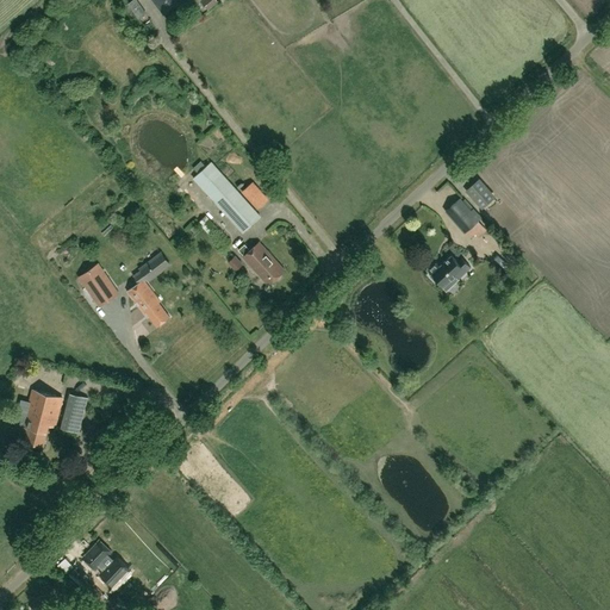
[(138,19),(147,13),(136,0),(132,0),(128,4),(138,19)]
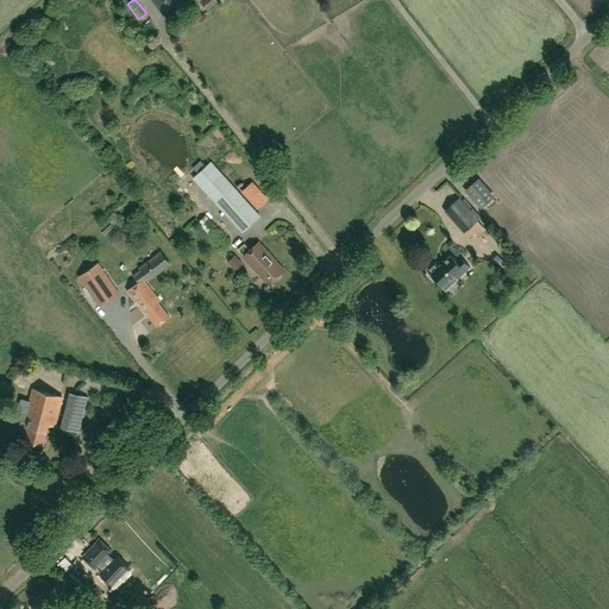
[(152,0),(163,13),(180,0),(152,0)]
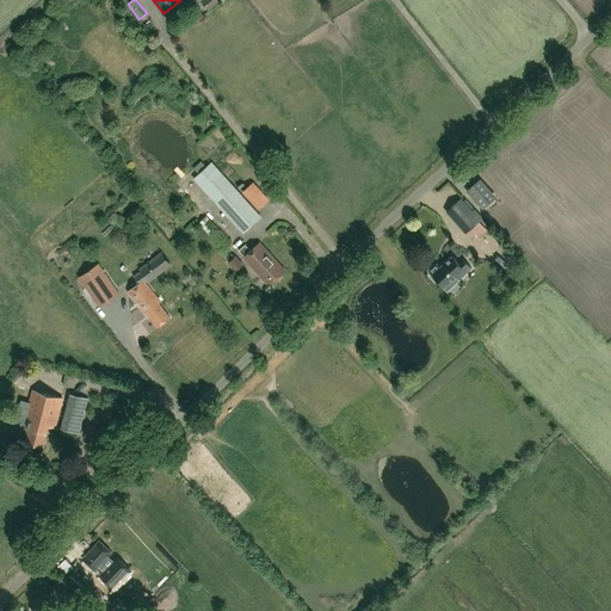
[(261,217),(213,161),(193,178),(244,233),(261,217)]
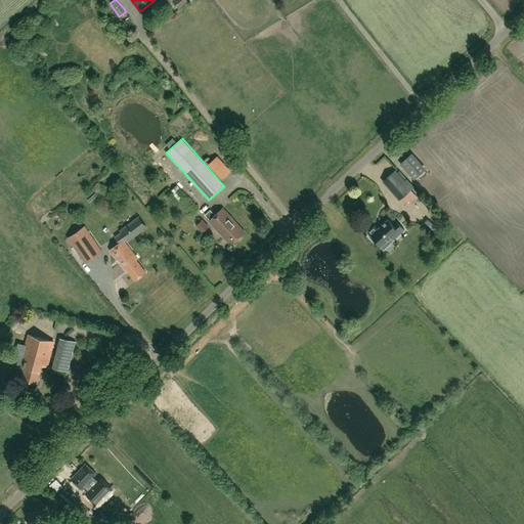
[(415,178),(424,169),(412,156),(402,165),(415,178)]
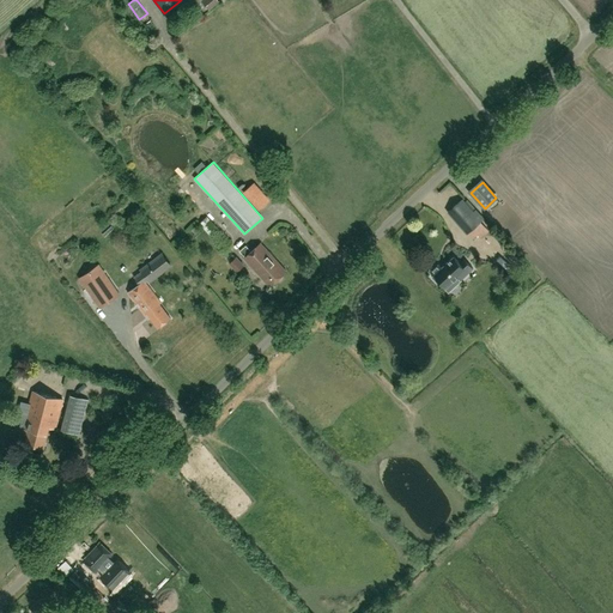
[(259,210),(267,202),(252,186),(243,193),(259,210)]
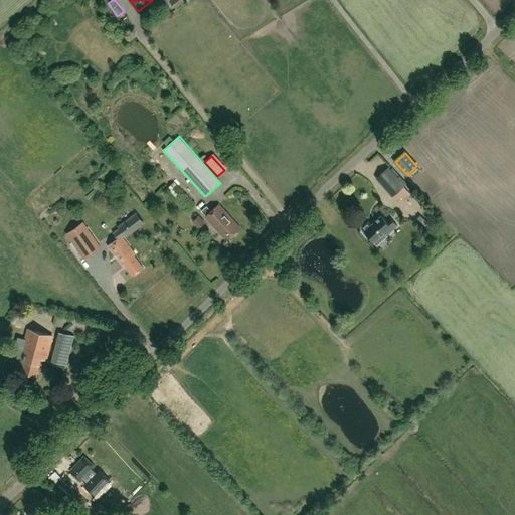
[(404,186),(388,168),(376,178),(392,196),(393,196),(397,200),(401,197),(403,200),(410,194),(403,186),(404,186)]
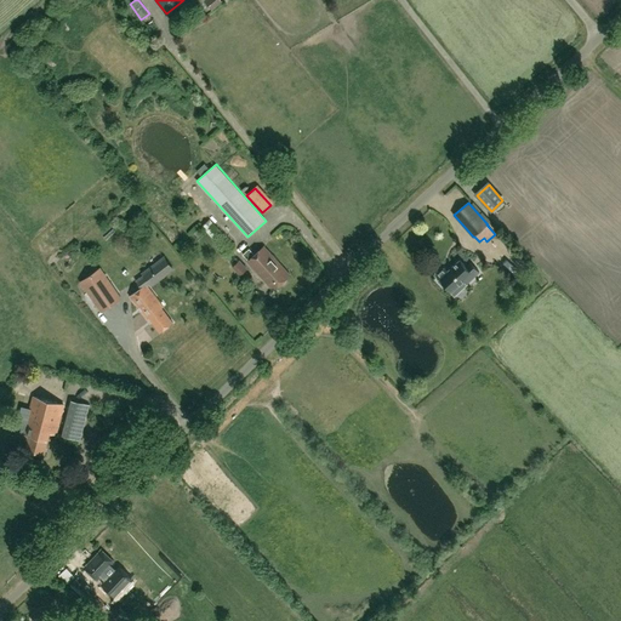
[(290,275),(279,263),(265,246),(255,255),(250,249),(244,254),(249,260),(248,261),(273,290),(290,275)]
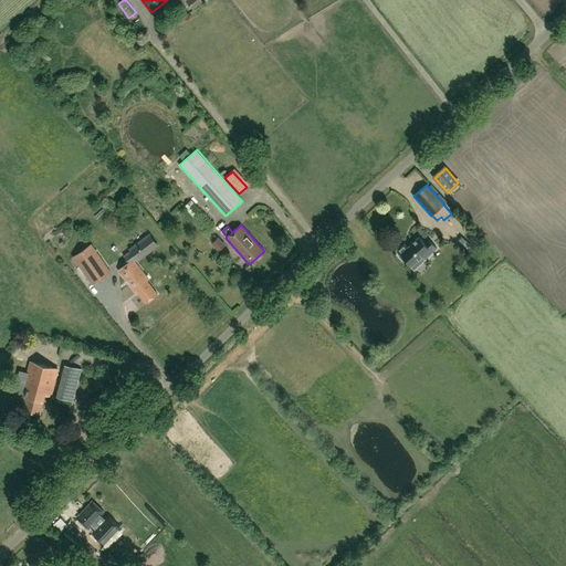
[(135,289),(146,302),(158,293),(147,280),(148,279),(134,260),(144,252),(145,253),(156,244),(148,234),(137,243),(138,244),(124,257),(128,262),(117,271),(134,291),(135,289)]
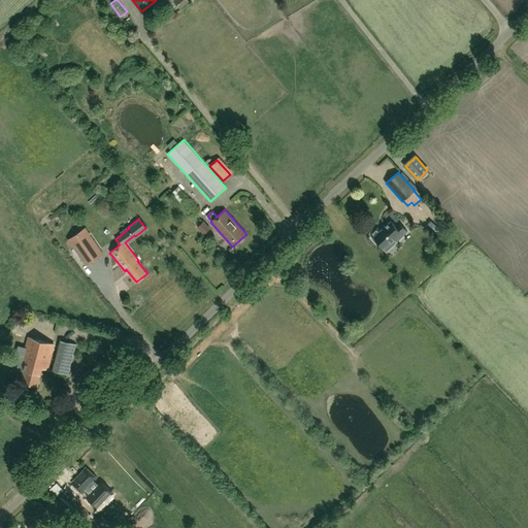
[(197,227),(203,234),(209,228),(203,221),(197,227)]
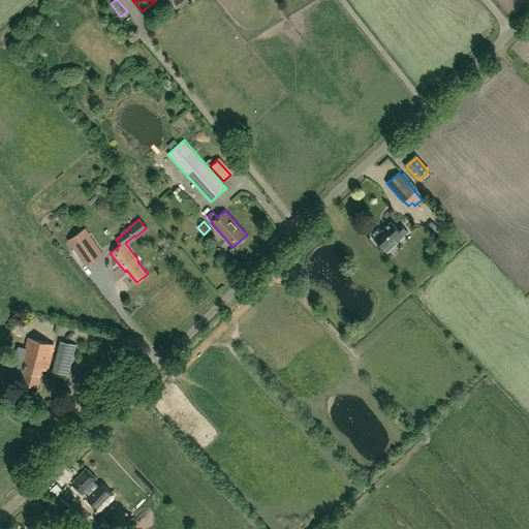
[(379,228),(372,235),(374,238),(372,239),(377,245),(379,243),(384,249),(395,239),(398,242),(408,231),(401,224),(397,227),(392,221),(381,230),(379,228)]
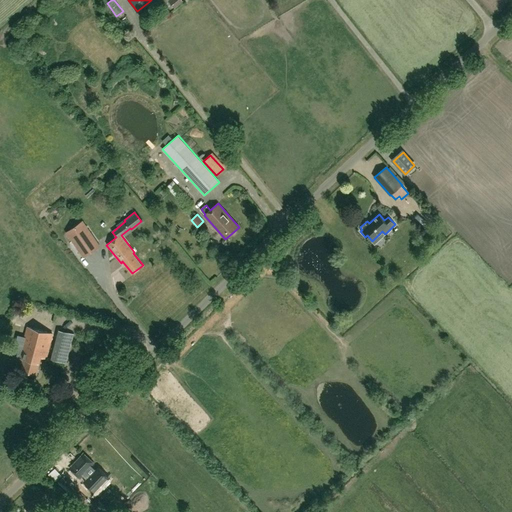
[(84,256),(98,246),(82,222),(67,232),(84,256)]
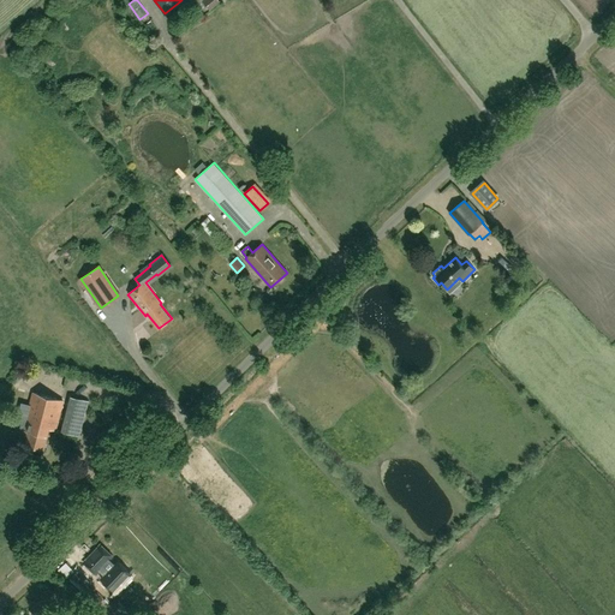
[(35,392),(27,422),(23,421),(17,439),(27,441),(27,443),(43,448),(49,428),(55,430),(64,400),(35,392)]
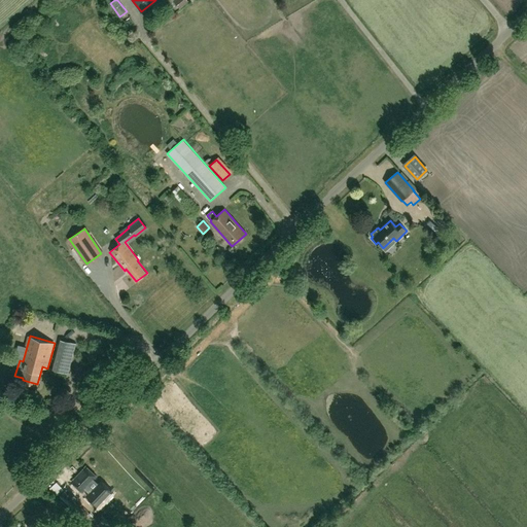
[(61,340),(53,370),(67,374),(76,344),(61,340)]
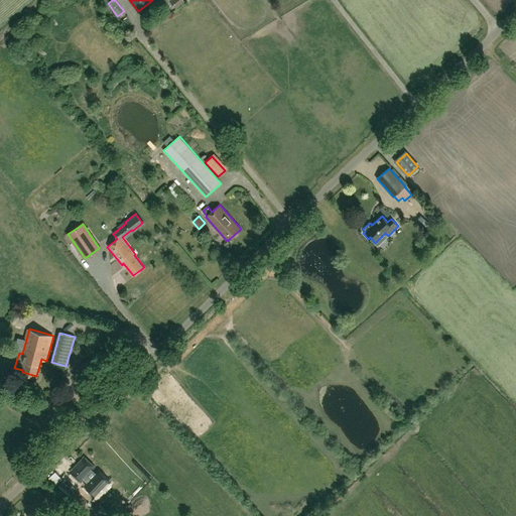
[(95,468),(85,458),(70,472),(80,482),(95,468)]
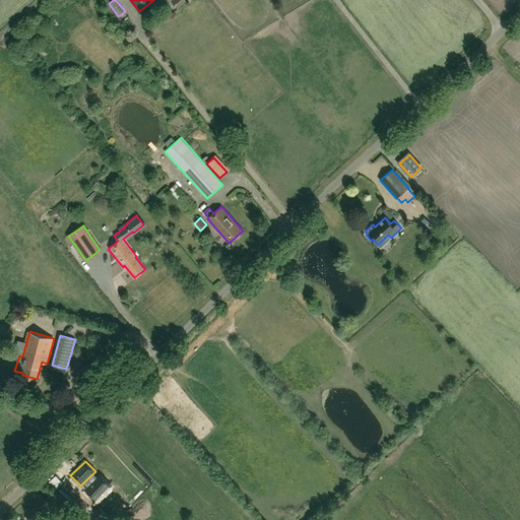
[(114,519),(100,505),(87,516),(91,519),(114,519)]
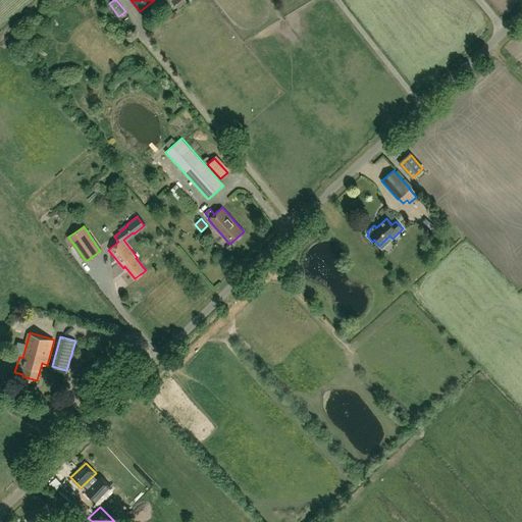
[(48,521),(49,521),(45,518),(43,519),(38,513),(28,521),(48,521)]
